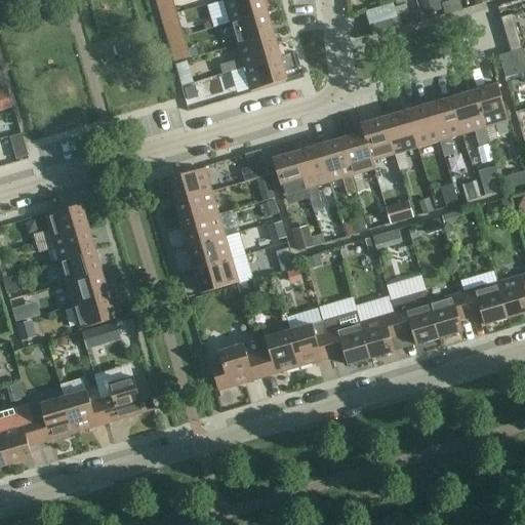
[(156,0),(162,19),(175,15),(170,0),(156,0)]
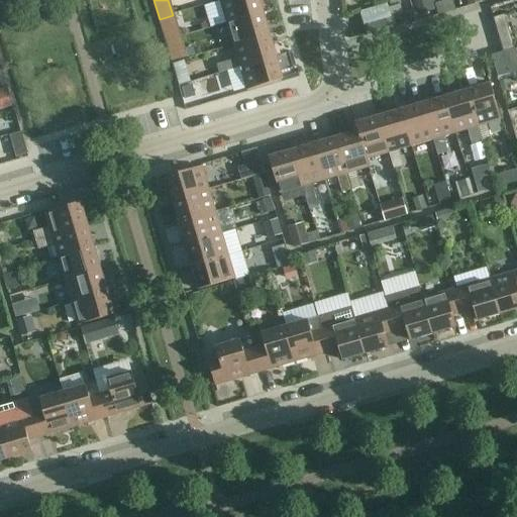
[(224,0),(221,1),(224,14),(227,23),(263,12),(259,0),(224,0)]
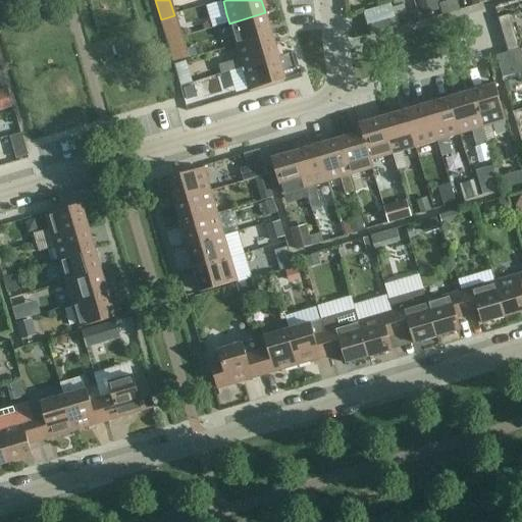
[(362,13),(366,25),(369,37),(397,29),(389,5),(362,13)]
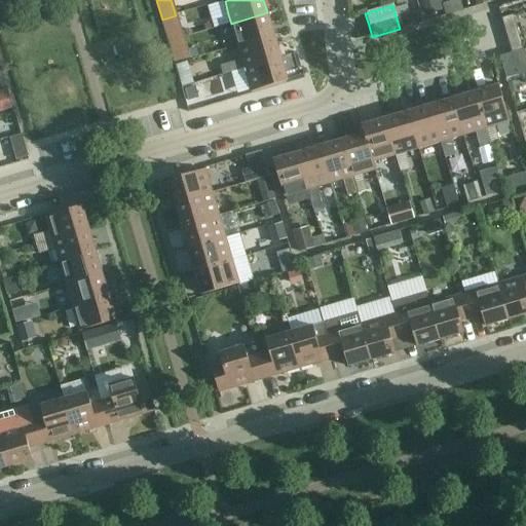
[(231,24),(234,33),(238,46),(274,35),(267,12),(231,24)]
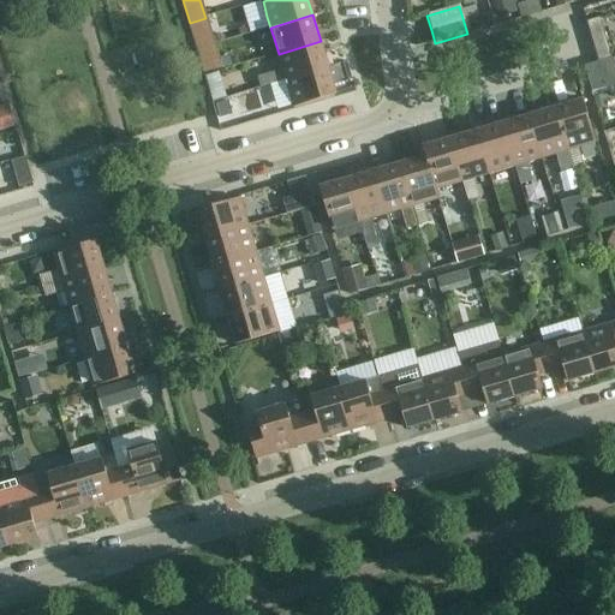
[(464,21),(467,34),(484,29),(481,15),(464,21)]
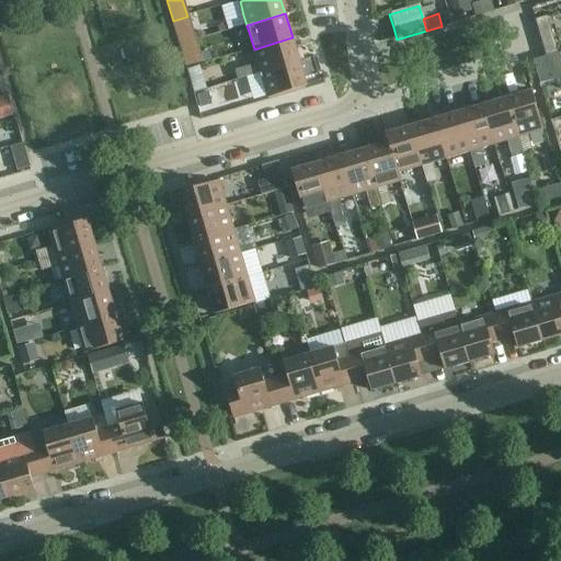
[(173,21),(180,45),(195,41),(187,16),(173,21)]
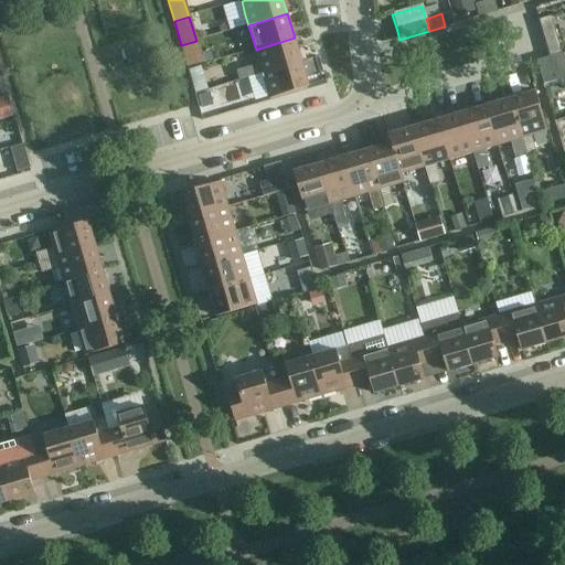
[(562,54),(551,17),(539,20),(550,57),(562,54)]
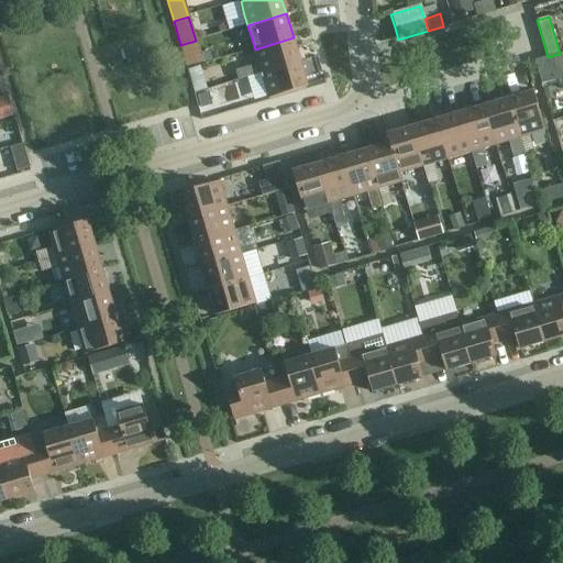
[(255,50),(258,64),(262,74),(300,62),(294,37),(255,50)]
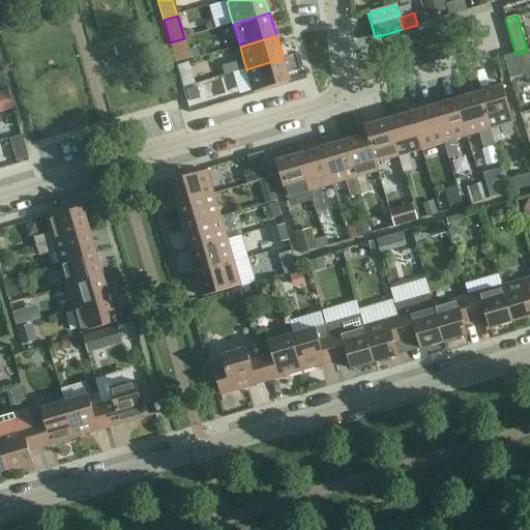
[(170,42),(176,64),(190,60),(184,38),(170,42)]
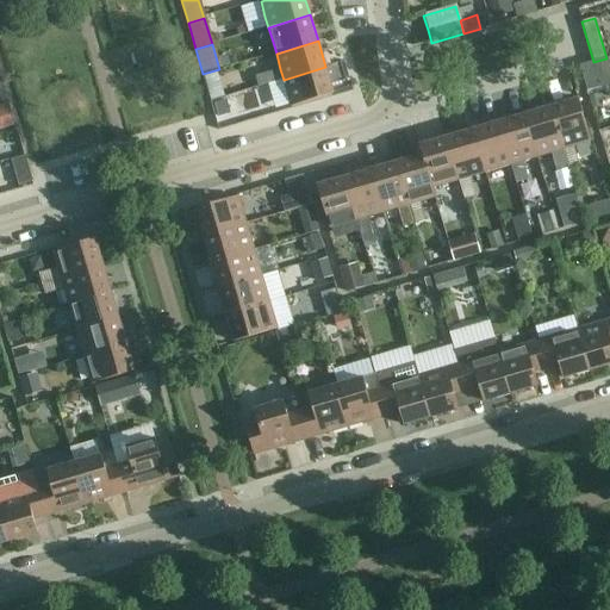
[(579,66),(587,92),(601,88),(593,62),(579,66)]
